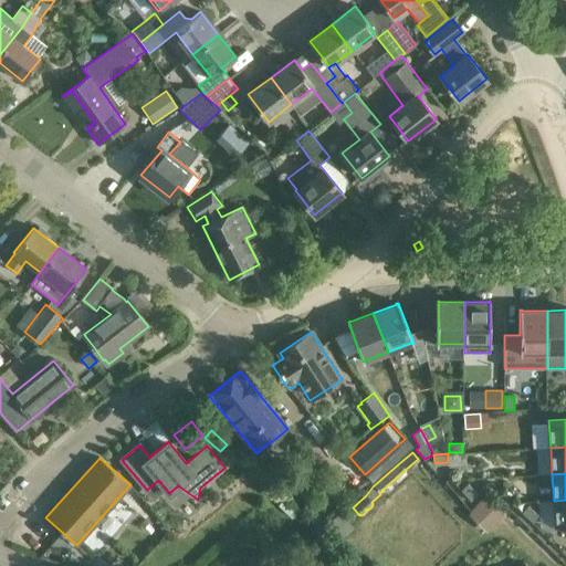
[(461,490),(470,500),(477,493),(468,483),(461,490)]
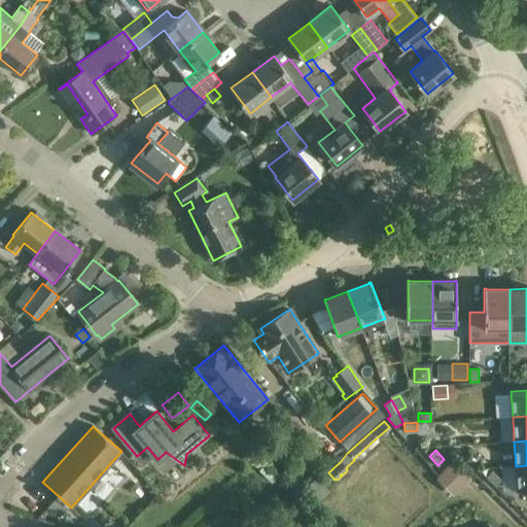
[(446,468),(435,479),(436,479),(451,494),(461,485),(471,475),(456,459),(446,468)]
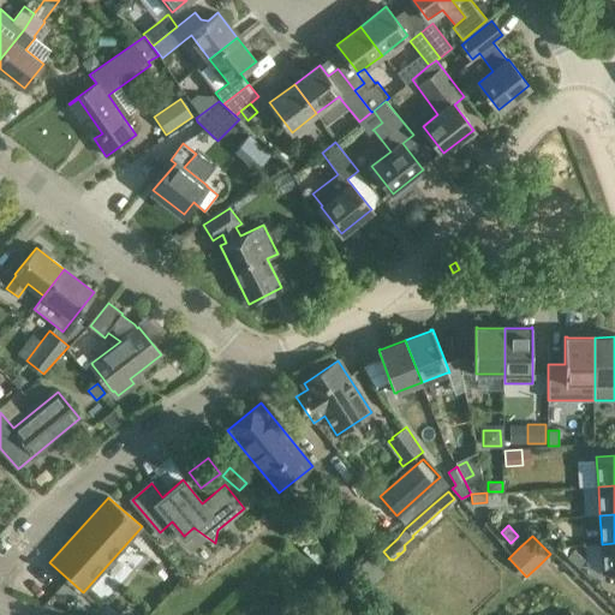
[(614,543),(602,544),(603,574),(614,573),(614,543)]
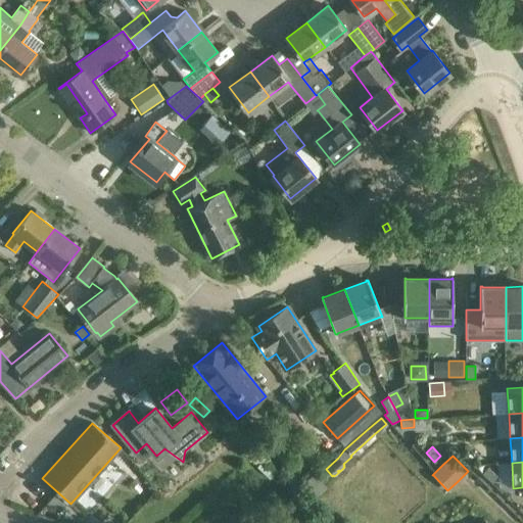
[(292,473),(288,465),(280,469),(284,477),(292,473)]
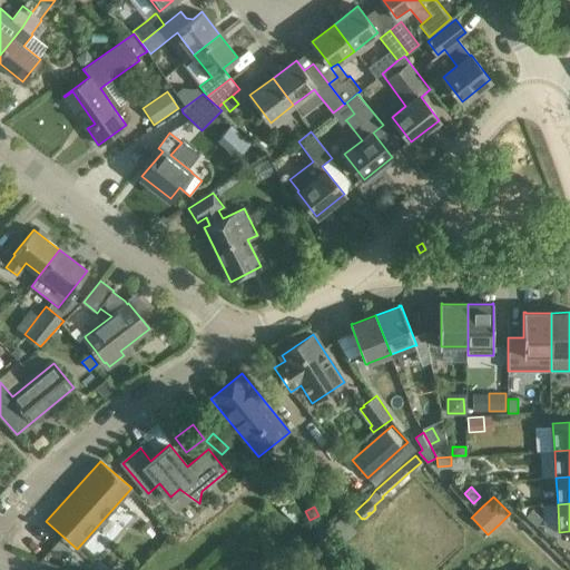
[(524,516),(536,526),(542,518),(532,508),(524,516)]
